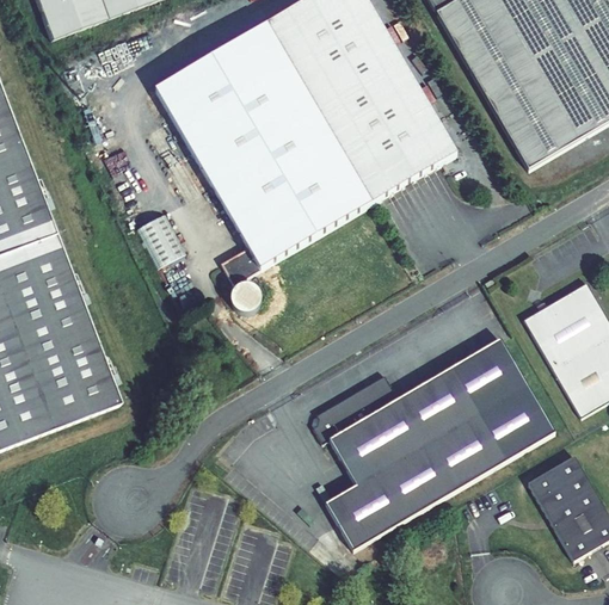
[(40,0),(54,37),(154,0),(40,0)]
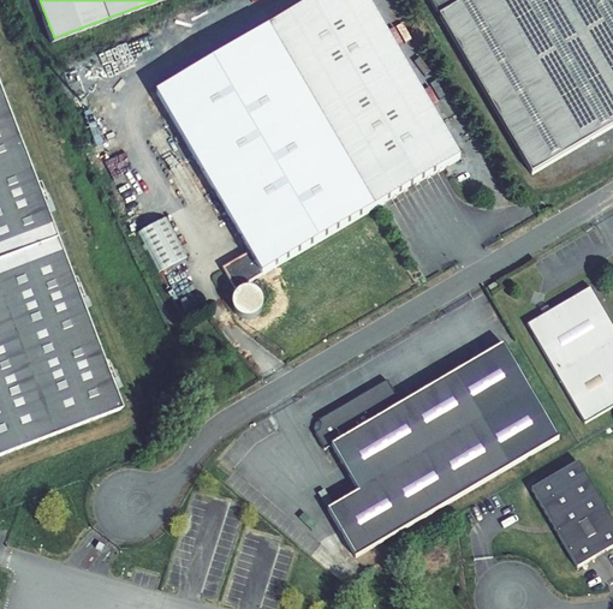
[(314,0),(269,27),(254,37),(285,90),(317,144),(359,218),(378,206),(463,155),(368,0),(314,0)]
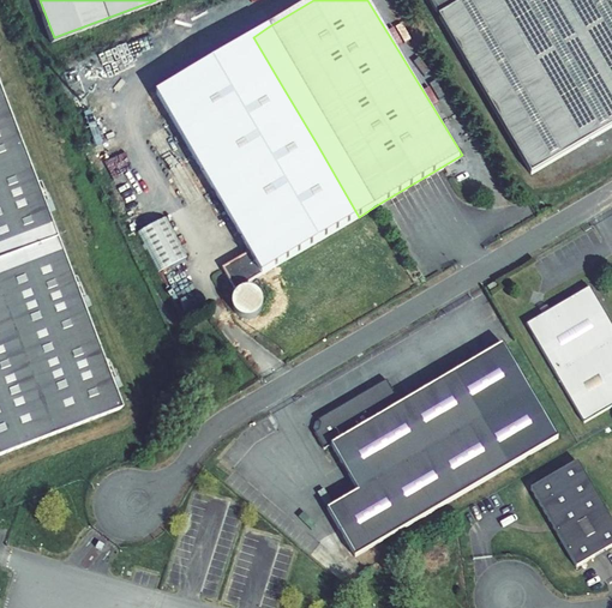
[(433,0),(439,10),(455,0),(433,0)]
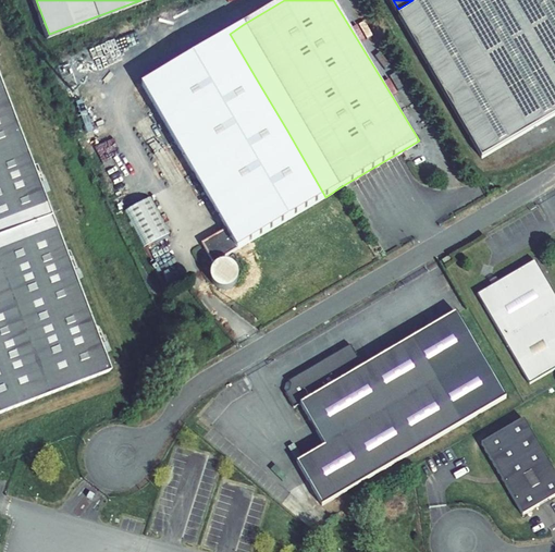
[(412,0),(398,9),(484,156),(554,113),(554,0),(412,0)]
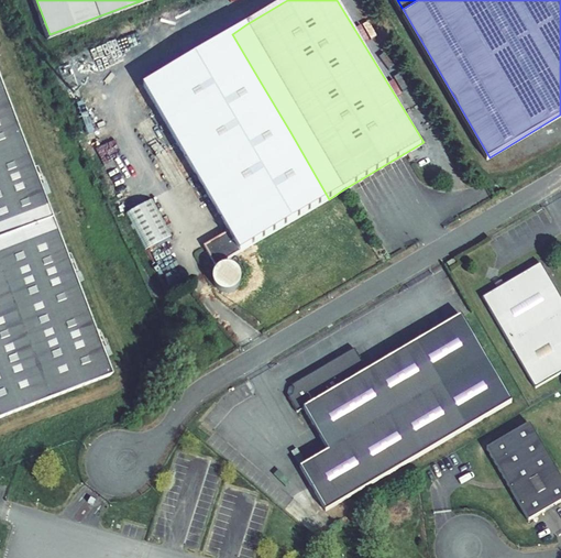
[(329,199),(290,132),(261,83),(250,64),(232,34),(144,86),(232,230),(207,245),(219,265),(221,264),(224,262),(329,199)]
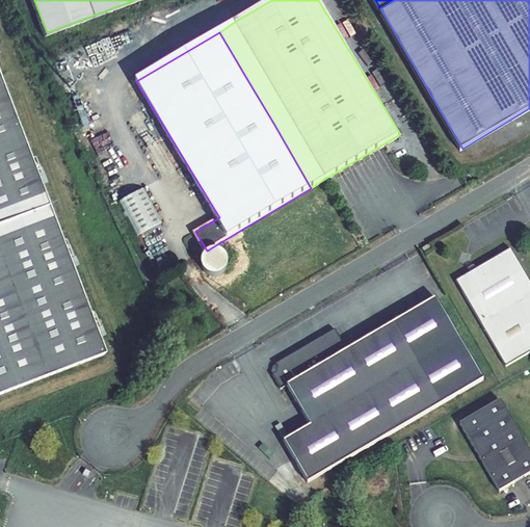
[(0,73),(0,390),(106,349),(0,73)]
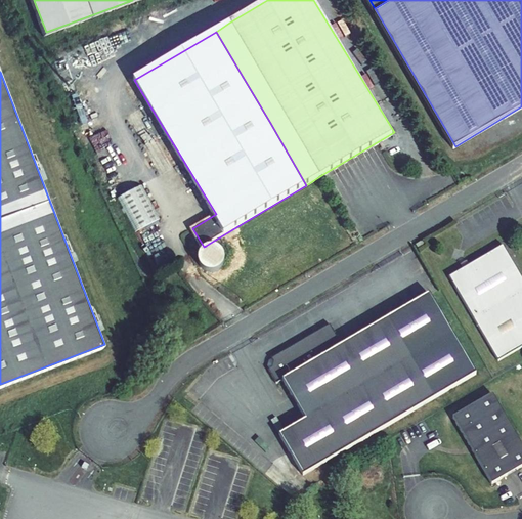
[(147,180),(122,192),(138,227),(164,215),(147,180)]
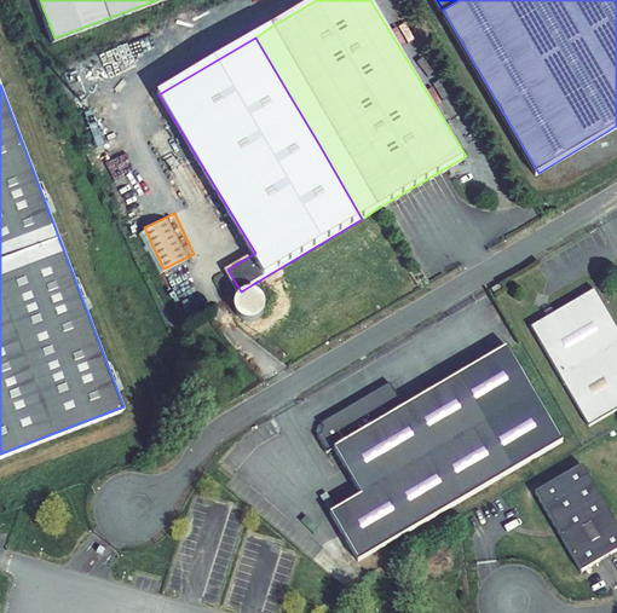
[(538,329),(564,372),(590,420),(616,403),(616,319),(598,287),(557,311),(549,314),(535,323),(538,329)]
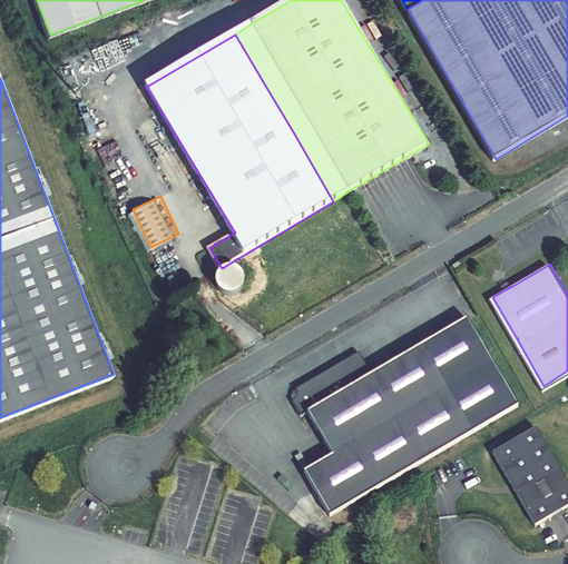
[(225,269),(224,271),(222,274),(221,276),(221,278),(221,280),(221,283),(221,285),(222,288),(224,289),(225,292),(227,293),(229,294),(232,295),(234,295),(237,295),(240,294),(242,293),(244,292),(245,289),(246,287),(247,285),(248,283),(248,280),(248,278),(247,275),(246,273),(245,271),(243,269),(241,268),(238,267),(236,267),(234,267),(231,267),(228,268),(227,268),(226,269),(225,269)]
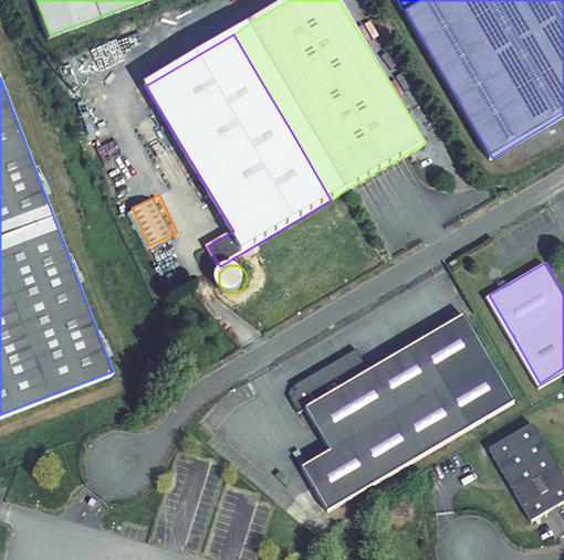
[(499,283),(502,287),(509,284),(507,278),(499,283)]
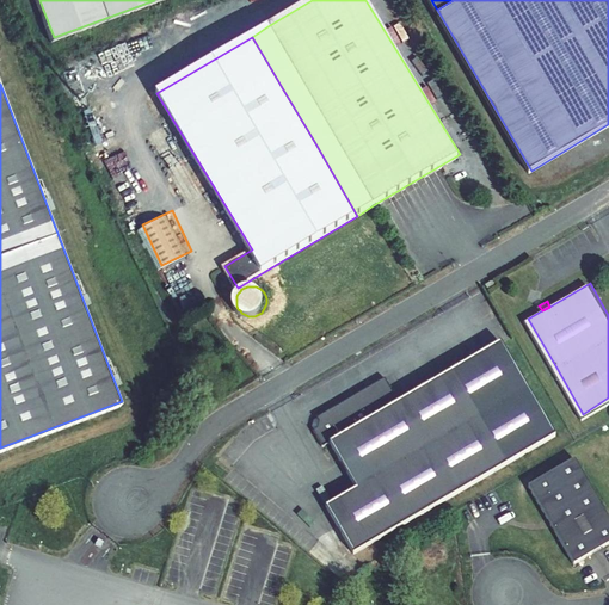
[(360,482),(330,500),(358,547),(559,428),(505,337),(404,396),(389,372),(318,414),(317,421),(328,439),(333,437),(360,482)]
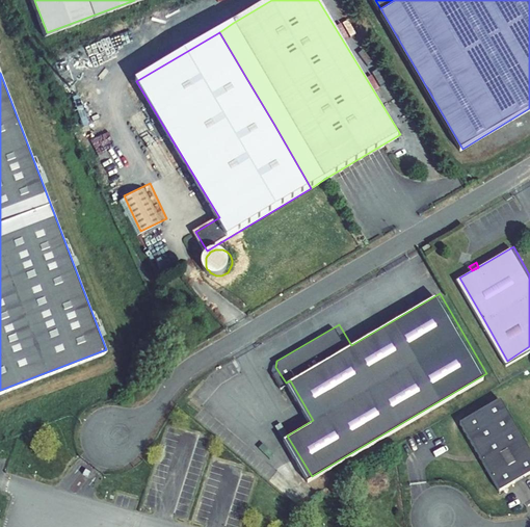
[(529,440),(504,394),(464,418),(503,486),(529,470),(529,440)]
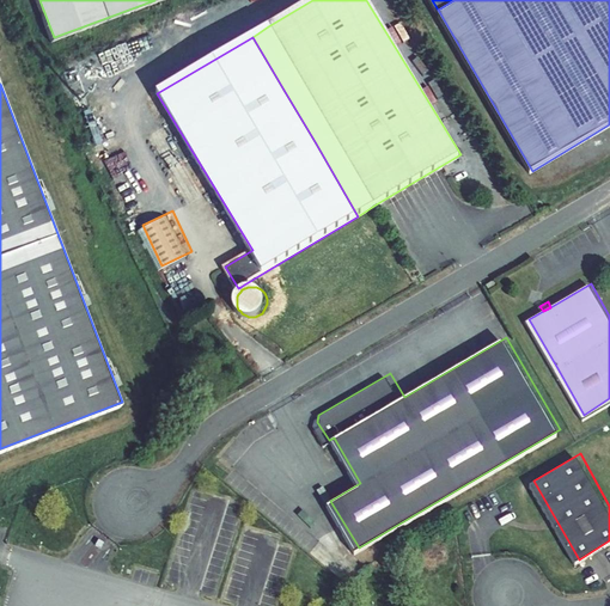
All buildings are outlined.
